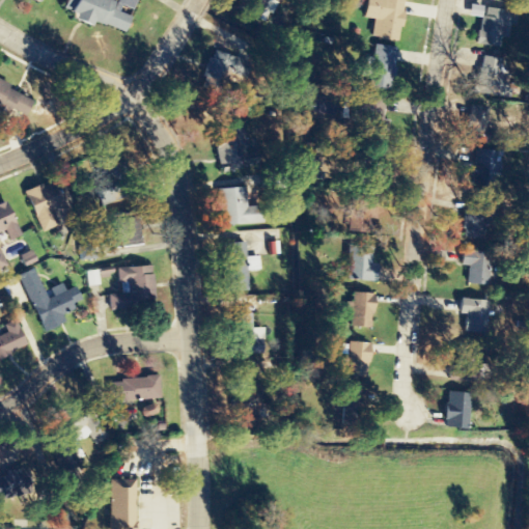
[(131,16),(112,8),(115,2),(110,0),(65,0),(63,7),(75,11),(74,15),(123,33),(131,16)]
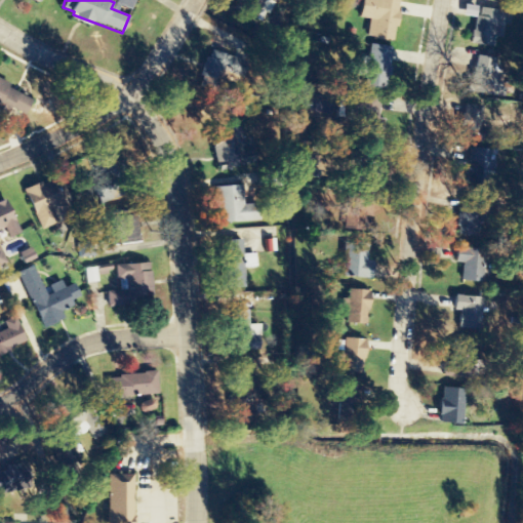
[(239,0),(236,8),(256,17),(265,0),(239,0)]
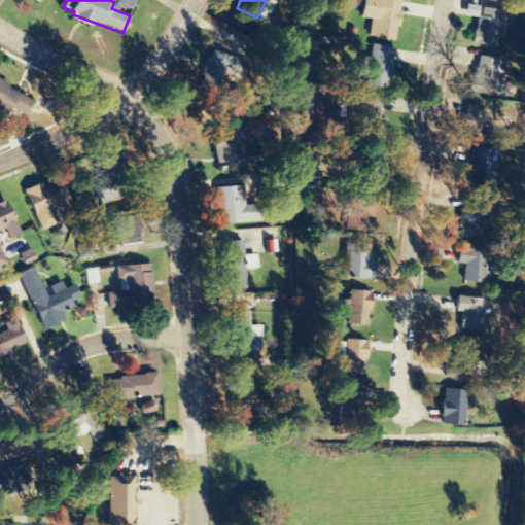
[(363,0),(362,14),(373,16),(370,37),(396,40),(401,0),(363,0)]
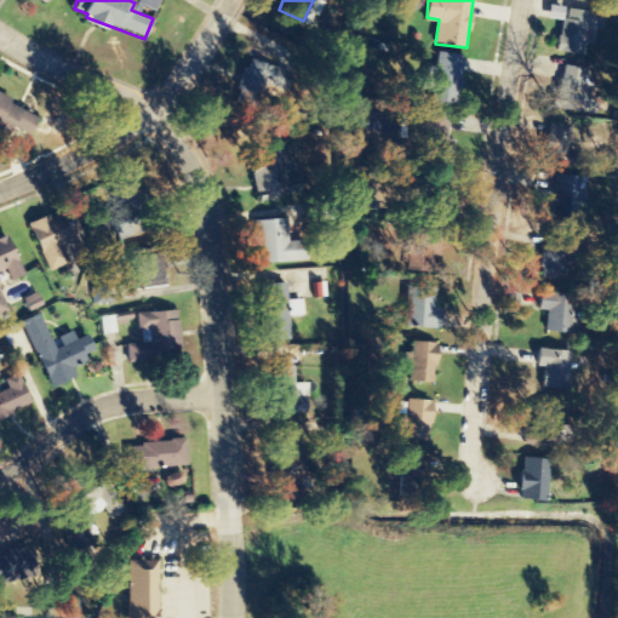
[(561,51),(585,55),(588,43),(596,44),(598,27),(605,28),(607,13),(567,7),(561,51)]
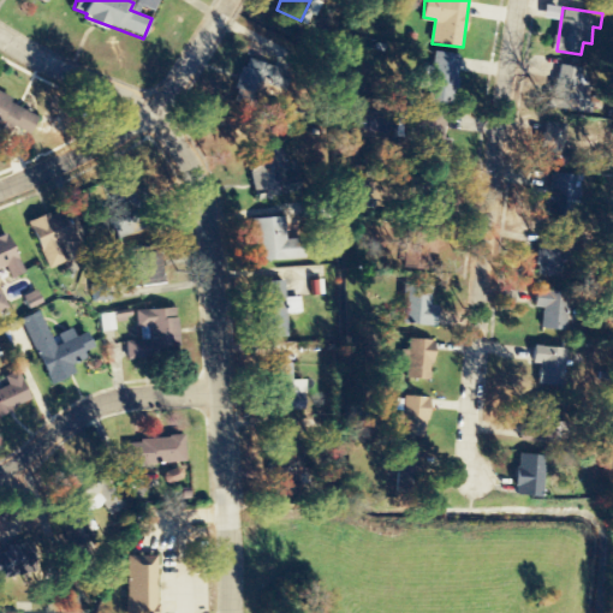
[(462,54),(435,49),(427,100),(453,105),(462,54)]
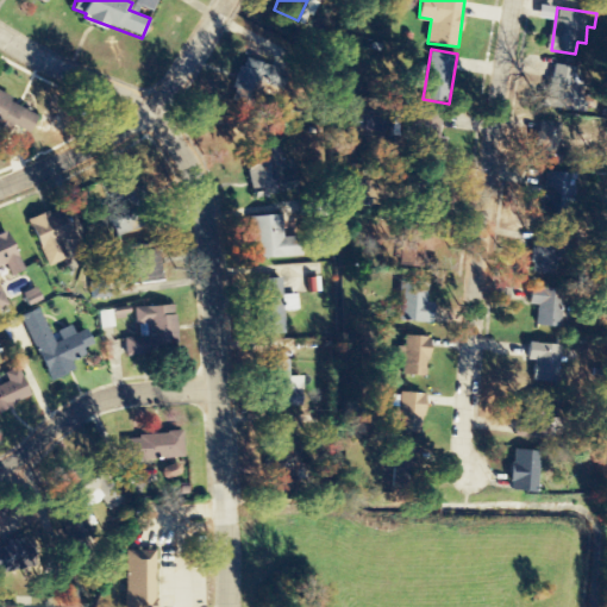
[(242,64),(233,101),(258,107),(264,83),(273,85),(277,66),(256,61),(254,68),(242,64)]
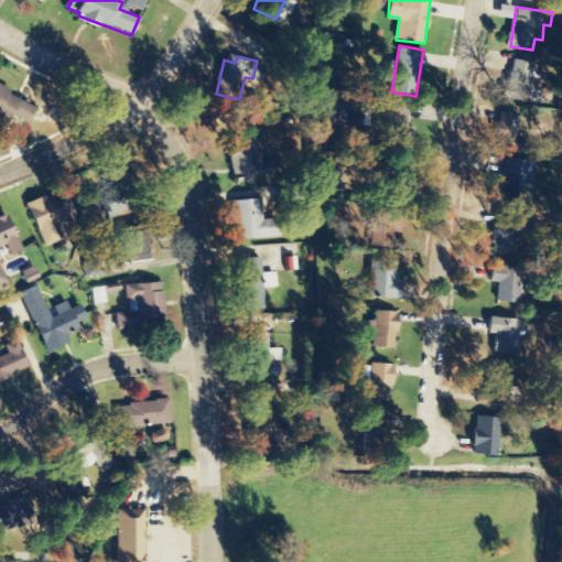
[(535,61),(511,58),(506,97),(529,100),(535,61)]
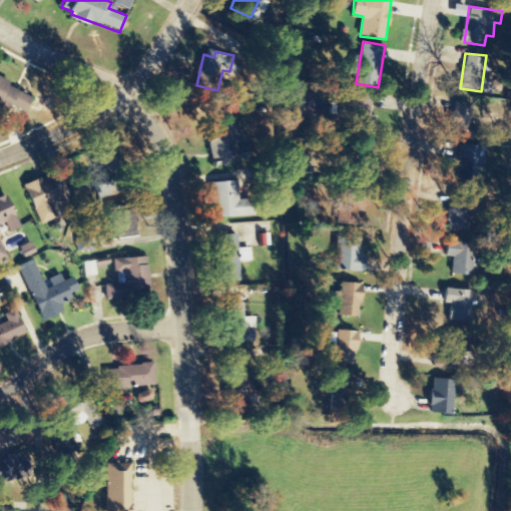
[(11,80),(0,74),(0,105),(9,110),(11,104),(25,110),(32,96),(9,85),(11,80)]
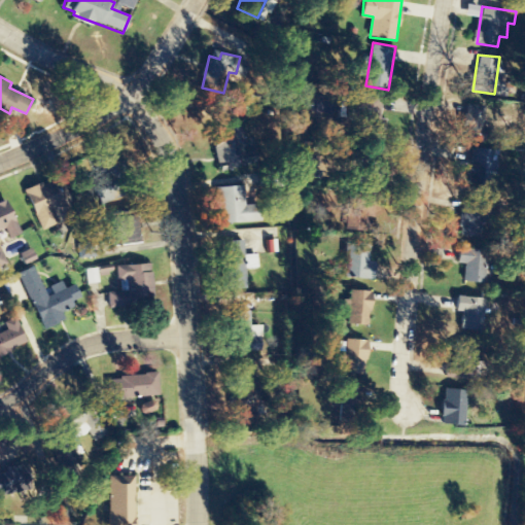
[(381,119),(383,98),(360,96),(358,127),(385,129),(386,119),(381,119)]
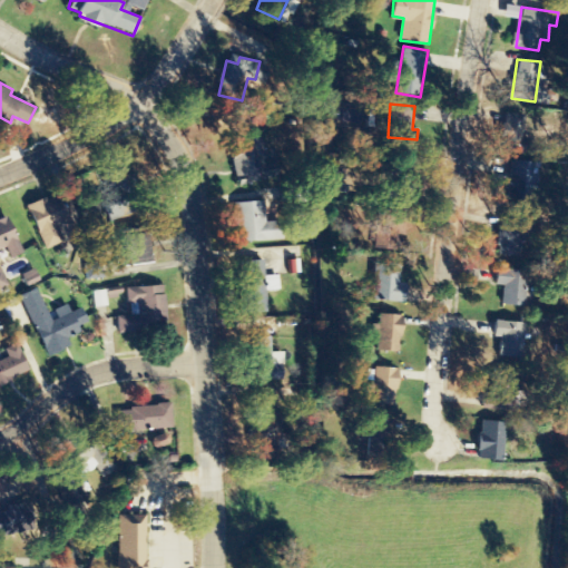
[(500,147),(522,149),(526,115),(505,113),(500,147)]
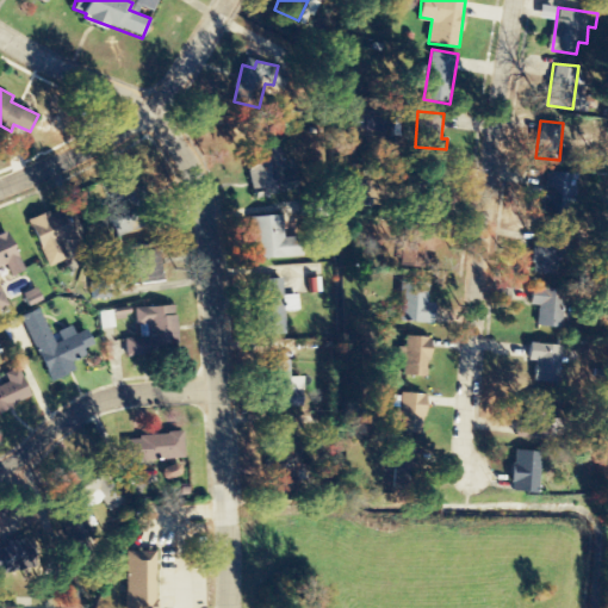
[(265,156),(249,159),(255,197),(290,191),(280,137),(261,140),(265,156)]
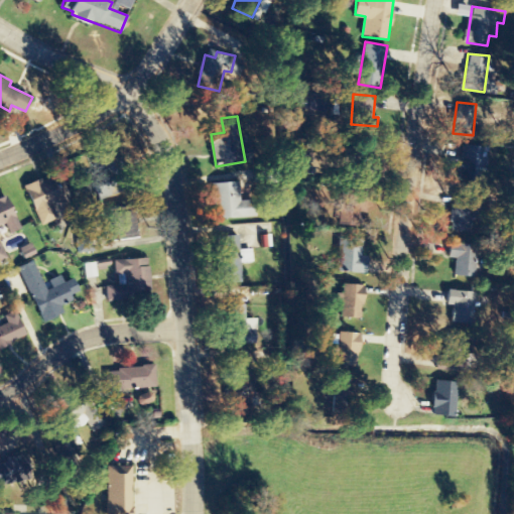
[(110,144),(94,152),(102,171),(118,164),(110,144)]
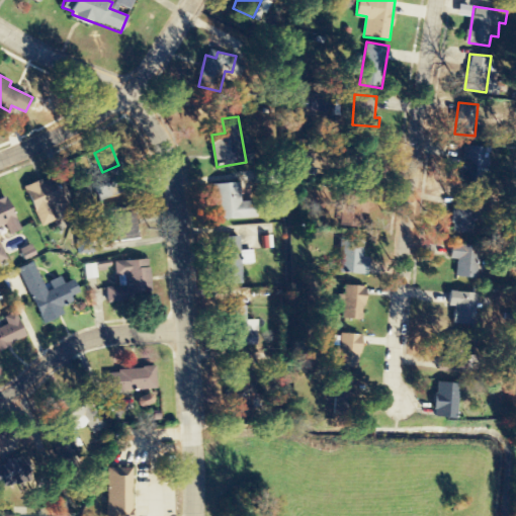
[(463,179),(483,180),(483,169),(489,169),(490,146),(464,145),(463,179)]
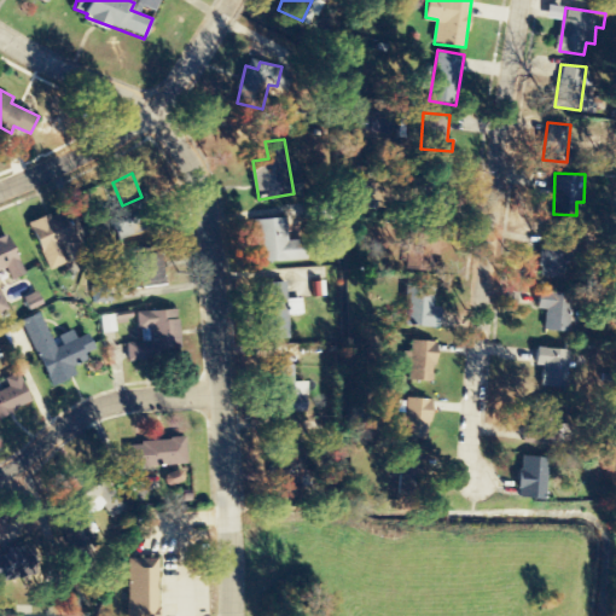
[(48,269),(67,262),(60,245),(75,240),(62,209),(30,221),(48,269)]
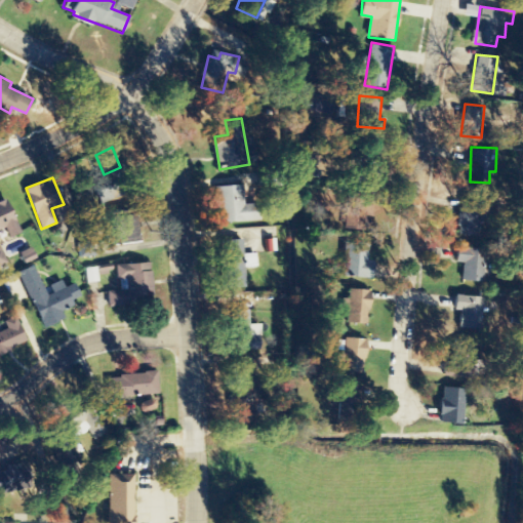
[(0,201),(0,230),(6,228),(9,238),(21,233),(7,198),(0,201)]
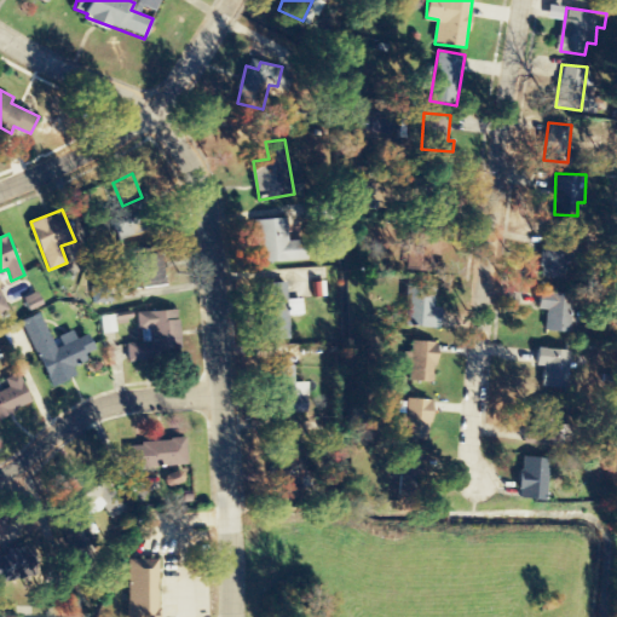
[(541,276),(569,277),(570,235),(543,234),(541,276)]
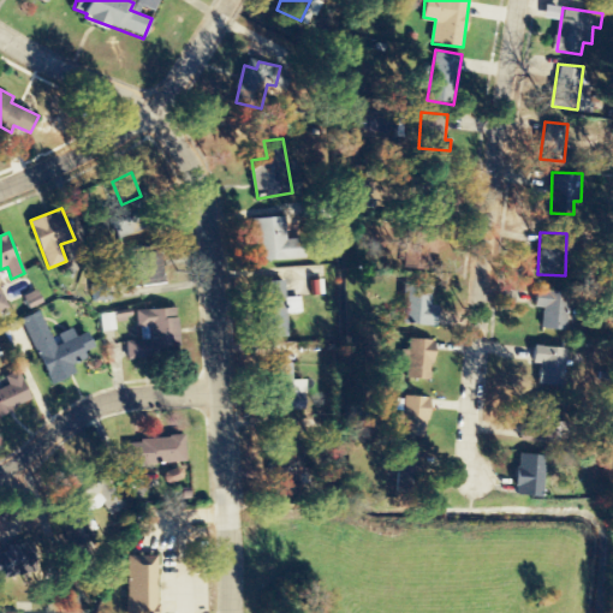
[(161,284),(160,251),(132,251),(134,285),(161,284)]
